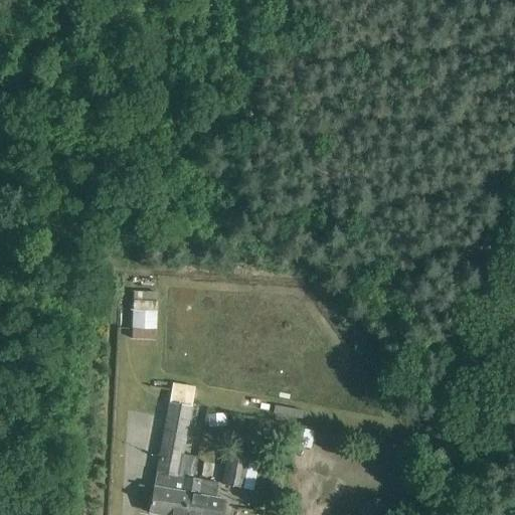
[(130,292),(129,337),(153,337),(154,293),(130,292)]
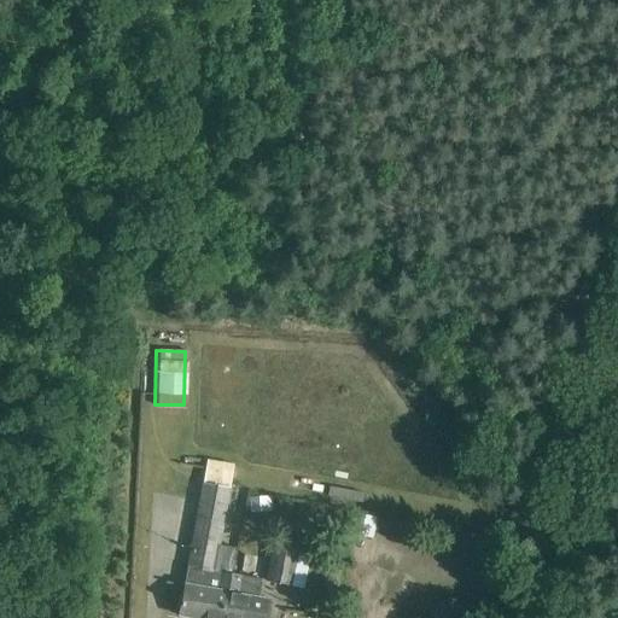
[(235,548),(217,544),(228,490),(202,484),(186,566),(200,569),(197,587),(184,584),(179,606),(180,606),(179,616),(193,617),(220,617),(222,612),(221,612),(225,593),(226,593),(235,548)]
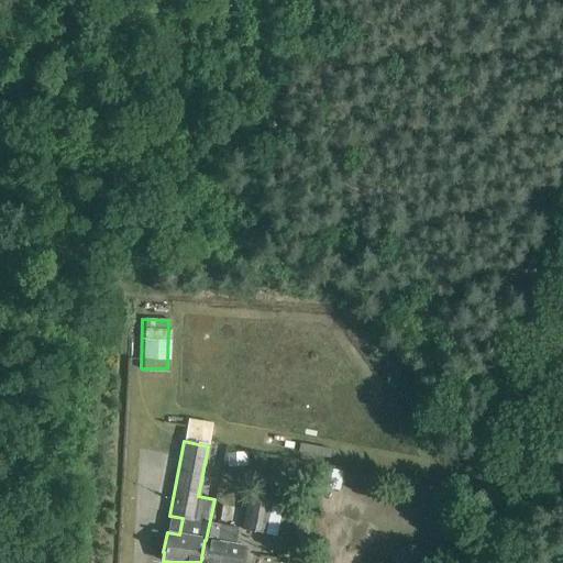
[(264,533),(272,488),(249,485),(247,492),(242,490),(240,501),(247,503),(242,529),(264,533)]
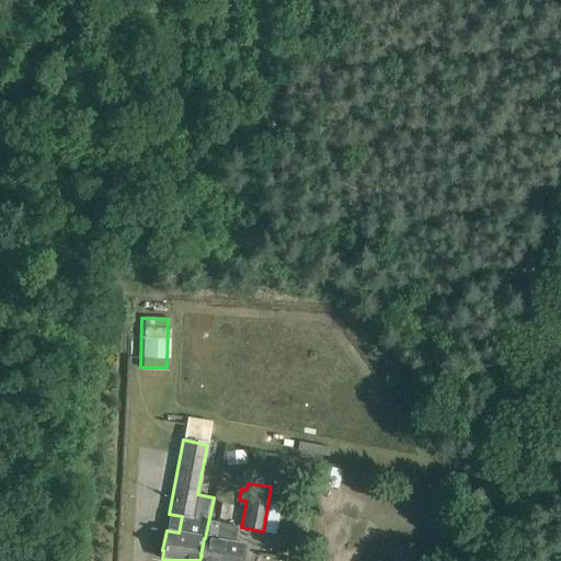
[(236,526),(209,521),(205,538),(204,538),(201,556),(202,556),(199,560),(239,560),(242,545),(232,542),(236,526)]
